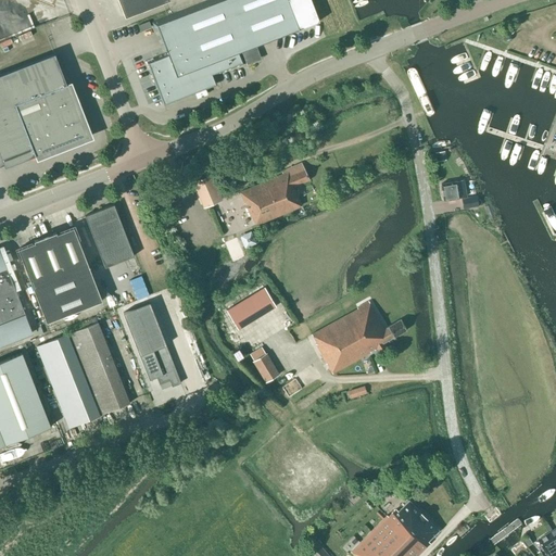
[(121,0),(126,14),(163,0),(121,0)]
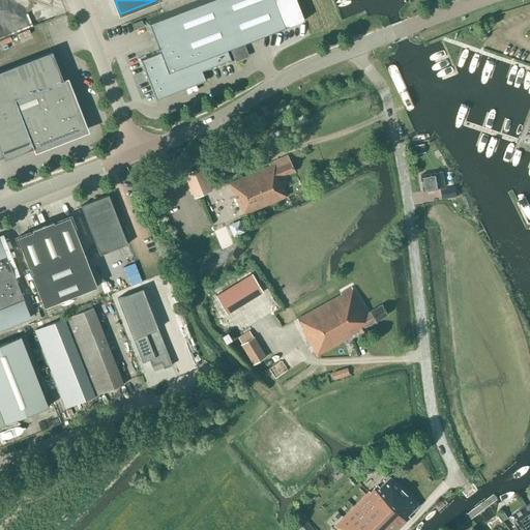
[(229,50),(304,21),(295,0),(199,0),(144,22),(146,28),(150,26),(159,50),(138,59),(146,81),(149,80),(156,99),(186,88),(188,92),(196,89),(194,85),(205,81),(202,74),(234,61),(229,50)]
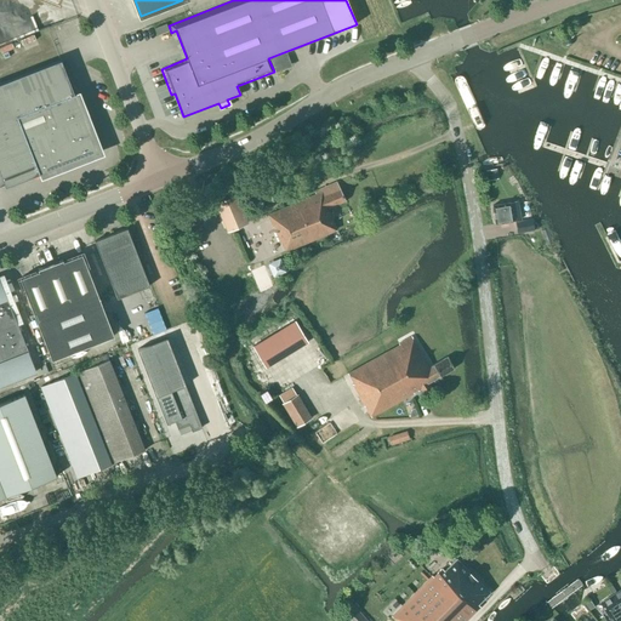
[(74,93),(61,61),(0,84),(0,174),(5,187),(39,174),(39,175),(40,175),(39,171),(44,170),(46,174),(100,153),(79,98),(74,101),(72,96),(75,95),(75,93),(74,93)]
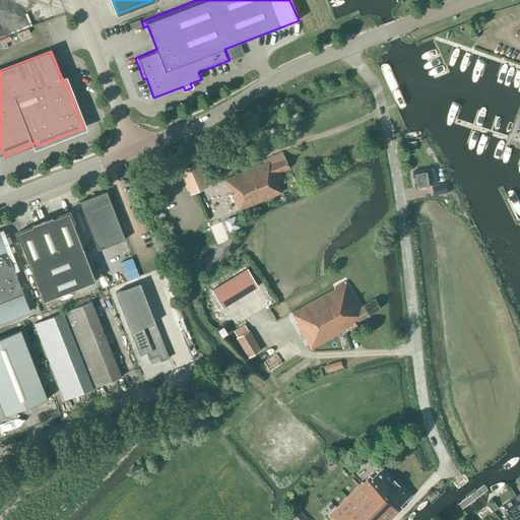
[(415,141),(407,142),(408,151),(416,149),(415,141)]
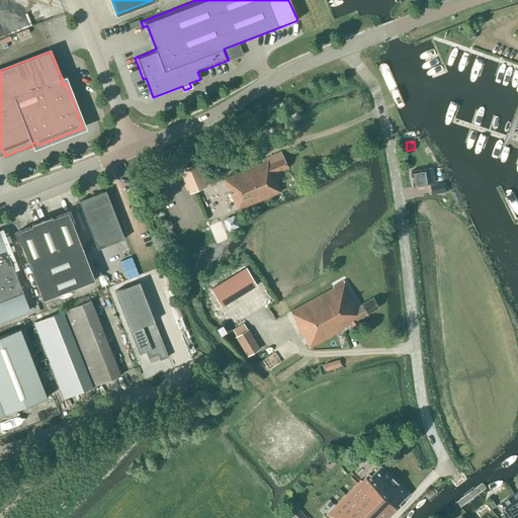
[(200,156),(205,154),(201,144),(196,146),(200,156)]
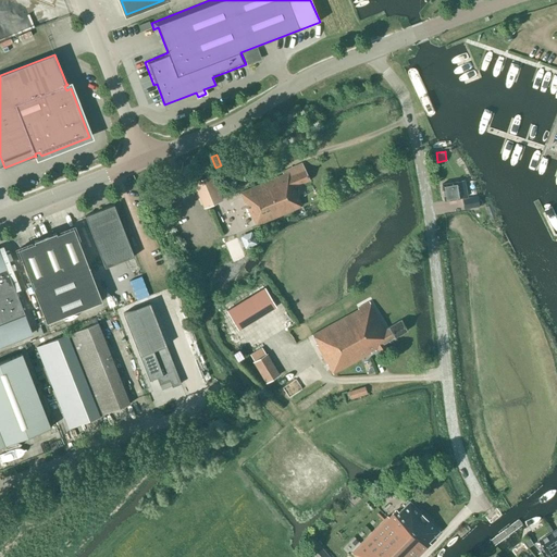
[(257,225),(301,207),(293,188),(309,181),(302,163),(282,172),(283,174),(239,193),(251,218),(254,217),(257,225)]
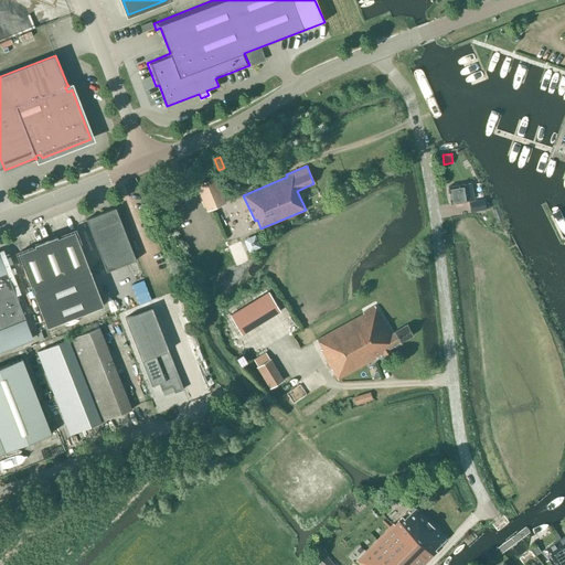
[(206,211),(225,203),(214,178),(196,185),(206,211)]
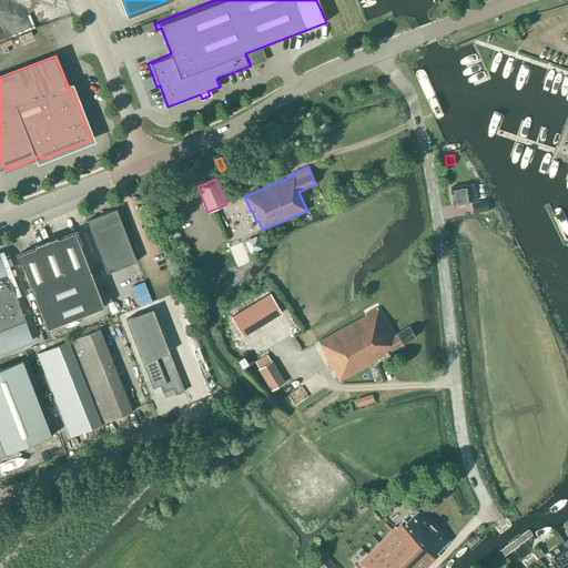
[(453,205),(476,201),(473,184),(450,189),(453,205)]
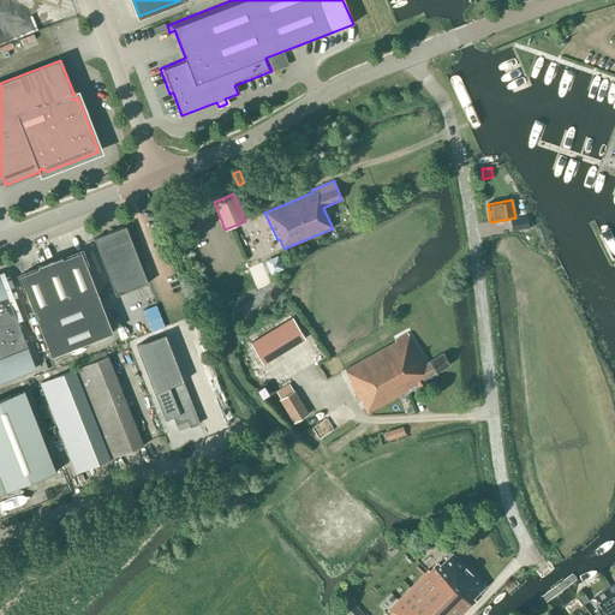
[(513,231),(529,228),(526,218),(511,221),(513,231)]
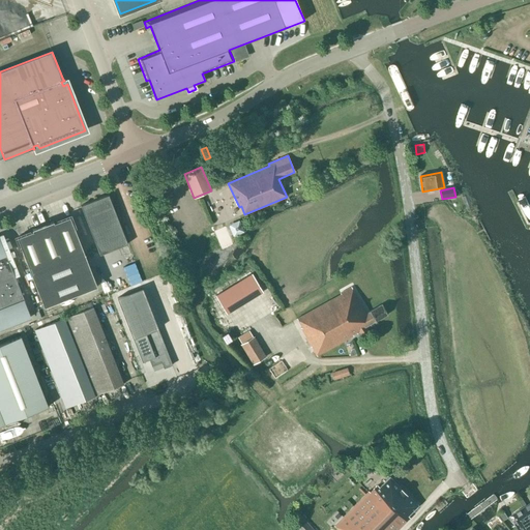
[(99,255),(127,244),(108,195),(81,206),(99,255)]
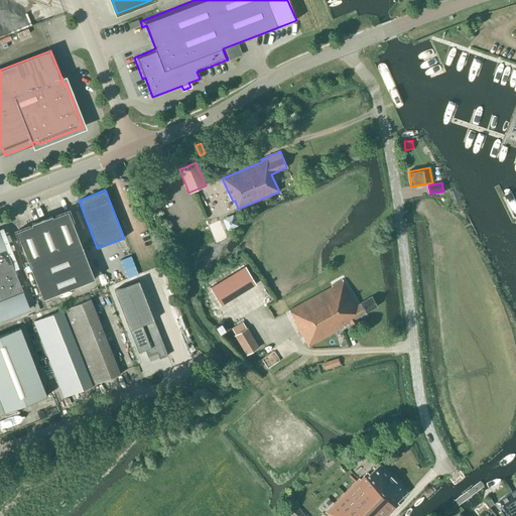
[(95,279),(68,211),(52,217),(51,215),(31,224),(31,225),(16,231),(42,299),(95,279)]
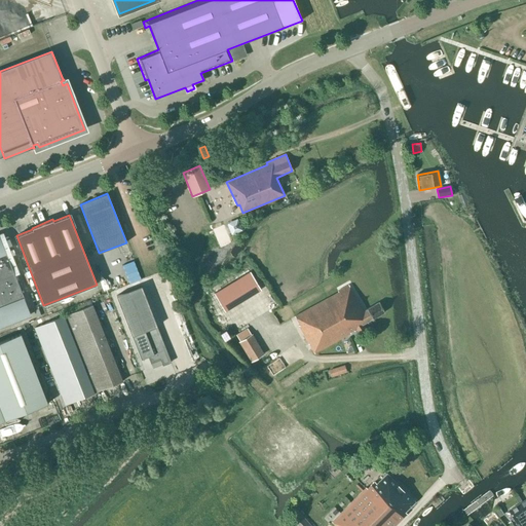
[(233,230),(243,226),(238,215),(228,219),(233,230)]
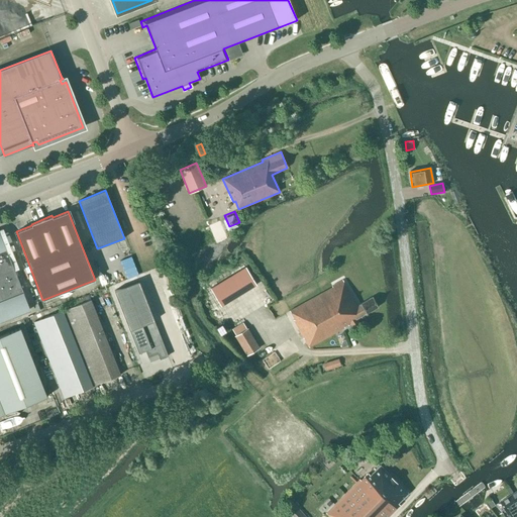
[(215,245),(228,240),(220,220),(208,226),(215,245)]
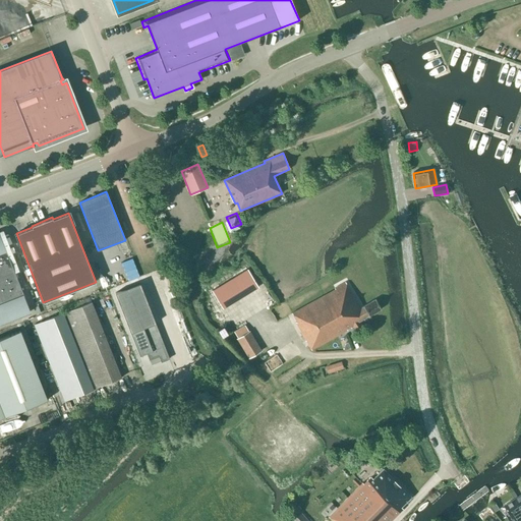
[(4,249),(0,237),(0,323),(30,311),(23,296),(5,248),(4,249)]
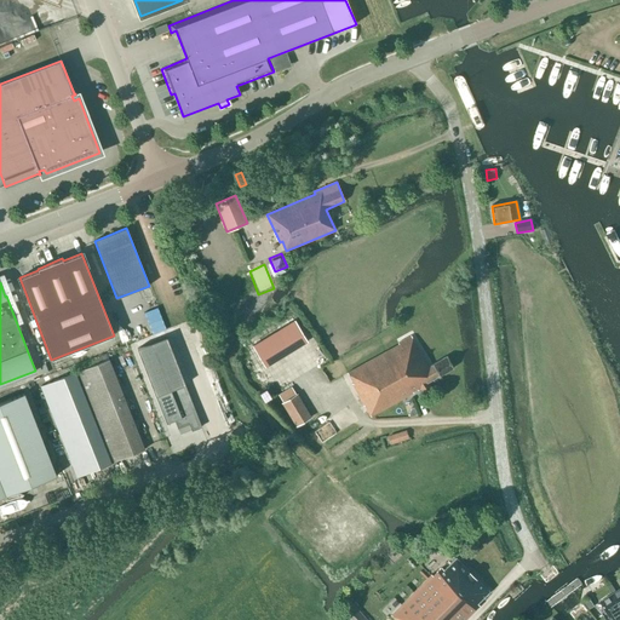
[(308,342),(294,321),(253,346),(265,367),(308,342)]
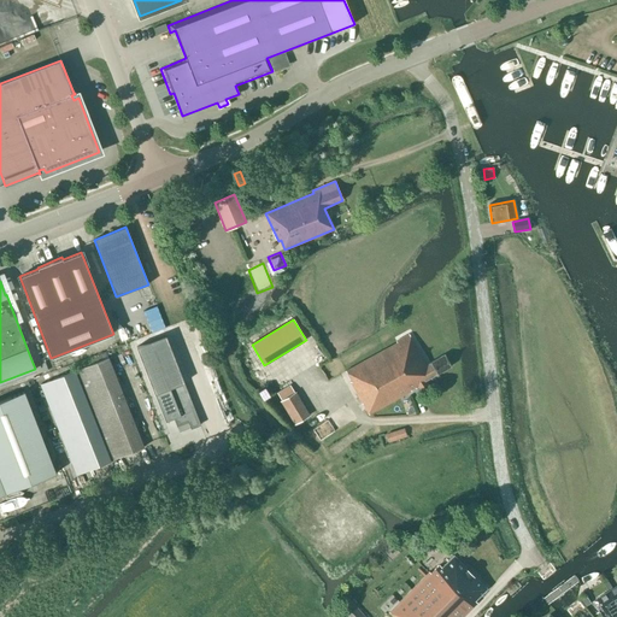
[(427,364),(410,334),(397,341),(398,342),(347,371),(352,381),(351,382),(369,415),(418,387),(421,391),(428,387),(425,381),(451,366),(445,354),(427,364)]
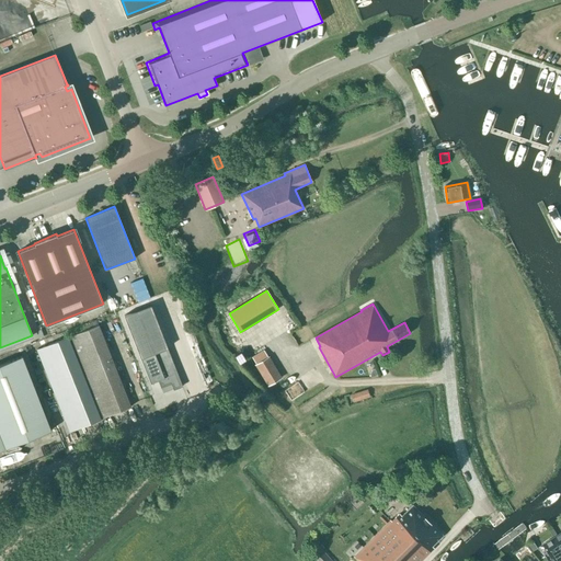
[(68,338),(100,419),(130,407),(99,325),(68,338)]
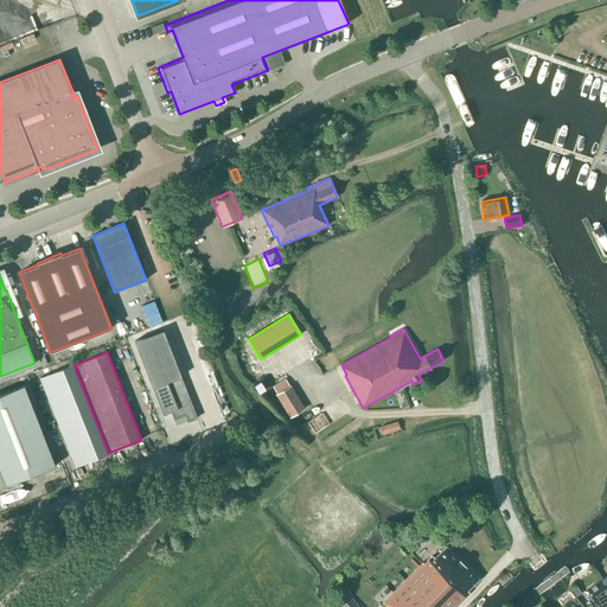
[(75,467),(108,453),(74,365),(40,378),(75,467)]
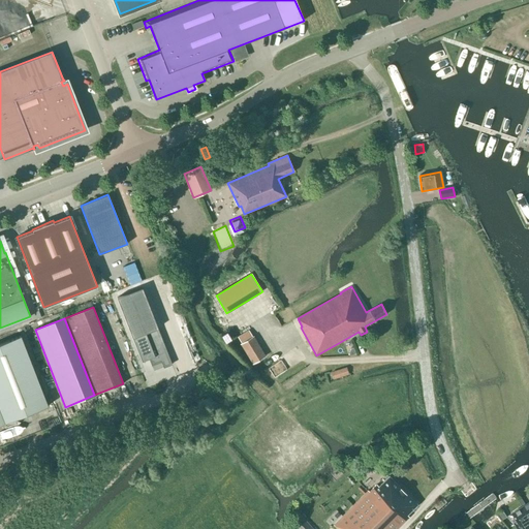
[(144,329),(139,318),(127,322),(142,362),(149,359),(152,366),(161,362),(163,368),(172,365),(155,323),(144,329)]
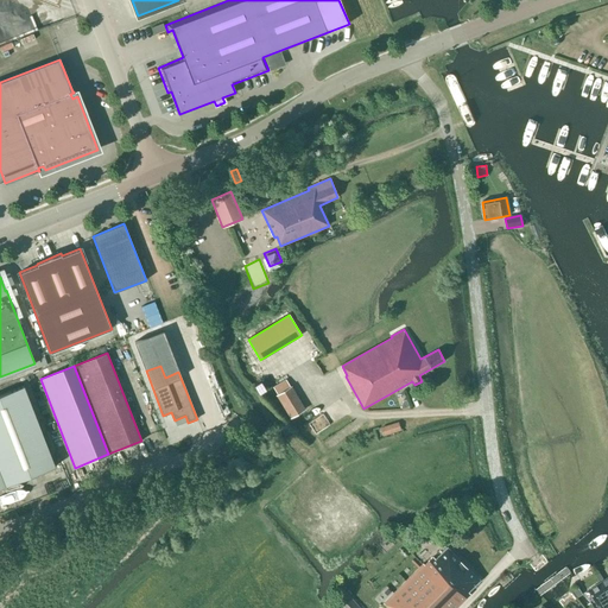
[(261,381),(254,385),(259,394),(266,391),(261,381)]
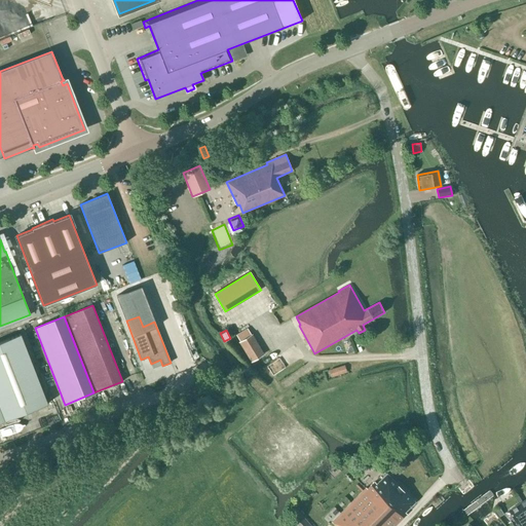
[(0,341),(0,422),(47,404),(20,334),(0,341)]
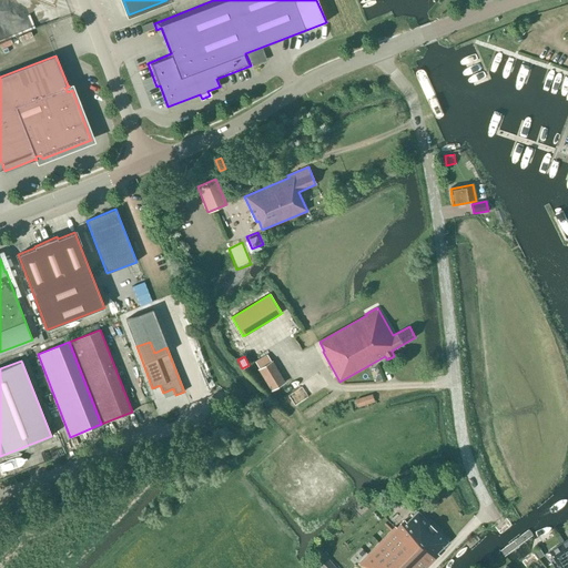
[(271,389),(284,382),(272,362),(259,371),(271,389)]
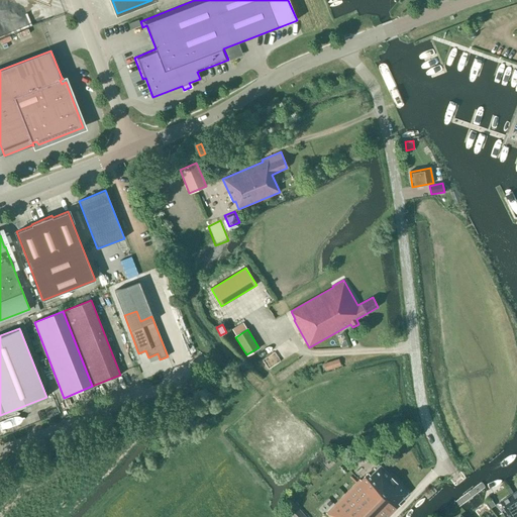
[(326,370),(340,366),(338,359),(324,364),(326,370)]
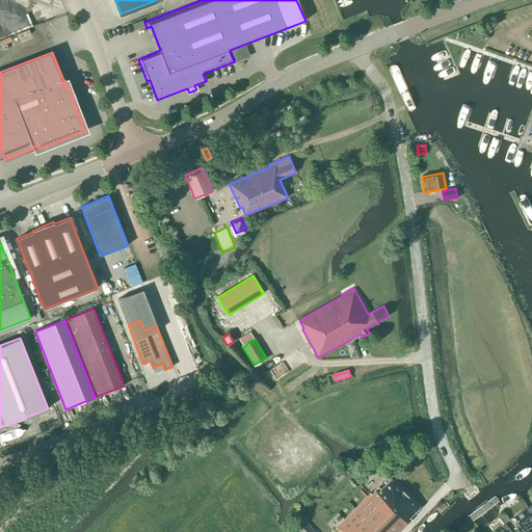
[(419,507),(391,479),(380,489),(378,487),(371,495),(370,493),(335,528),(339,531),(399,531),(411,520),(409,517),(419,507)]
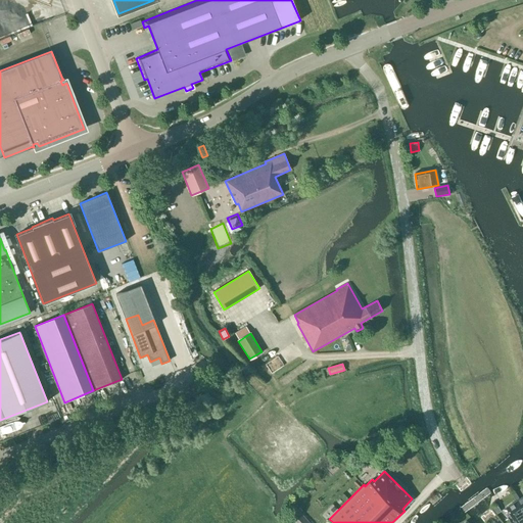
[(515,522),(522,522),(522,512),(515,501),(505,508),(515,522)]
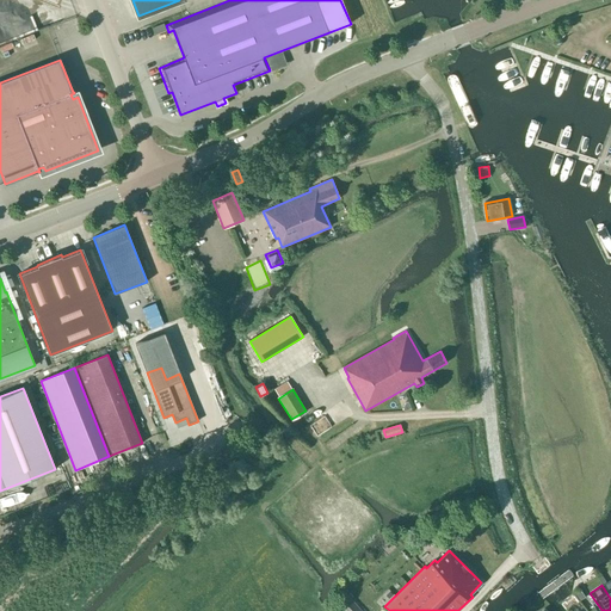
[(344,610),(362,610),(346,593),(337,603),(344,610)]
